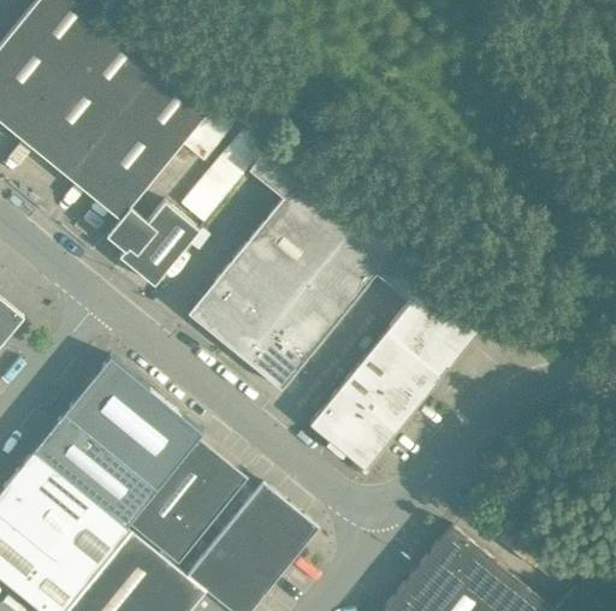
[(101,0),(36,0),(0,45),(0,105),(126,208),(118,218),(116,215),(114,218),(119,221),(220,96),(101,0)]
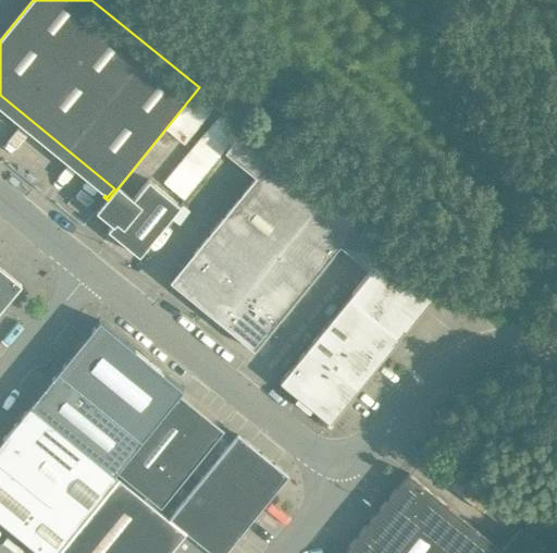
[(226,110),(163,186),(183,203),(246,126),(251,119),(257,112),(237,97),(233,103),(226,110)]
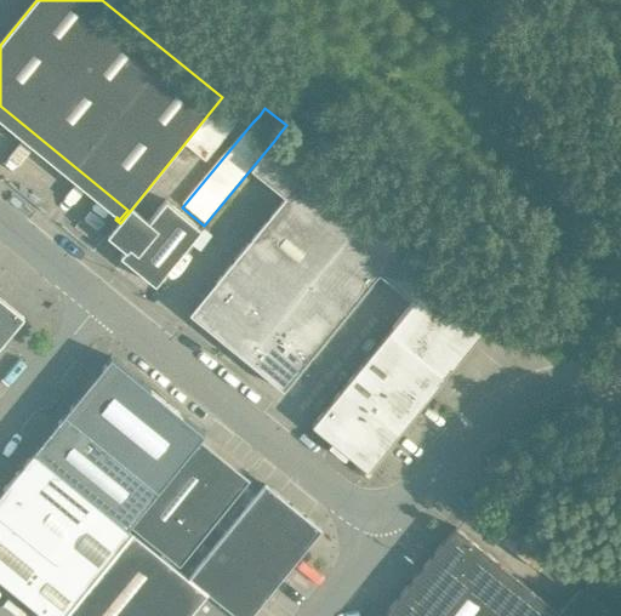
[(438,274),(275,142),(250,172),(283,201),(188,318),(283,394),(377,278),(412,306),(438,274)]
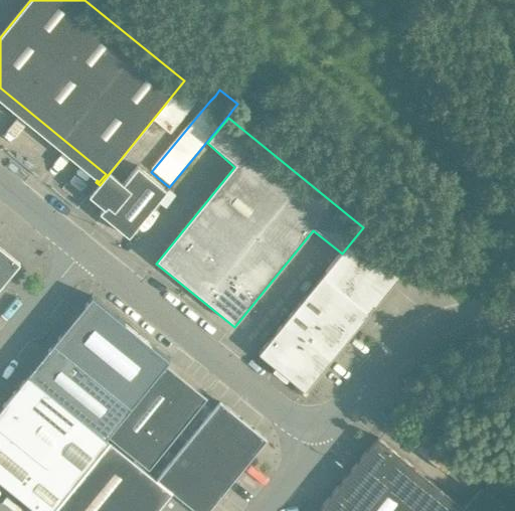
[(88,199),(103,211),(132,235),(166,193),(137,169),(123,187),(108,175),(100,185),(88,199)]
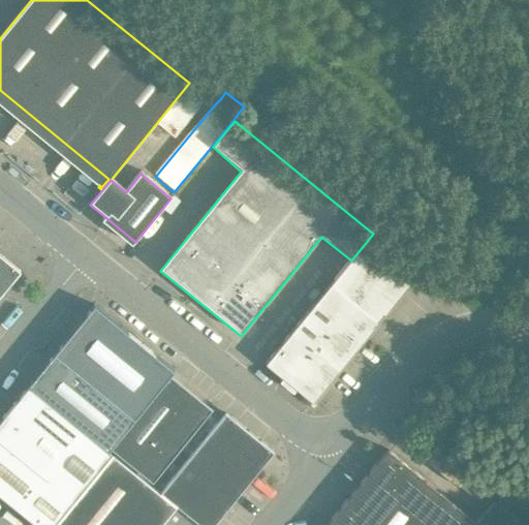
[(313,405),(419,275),(422,273),(373,234),(351,260),(265,366),(282,380),(279,384),(292,395),(296,391),(313,405)]
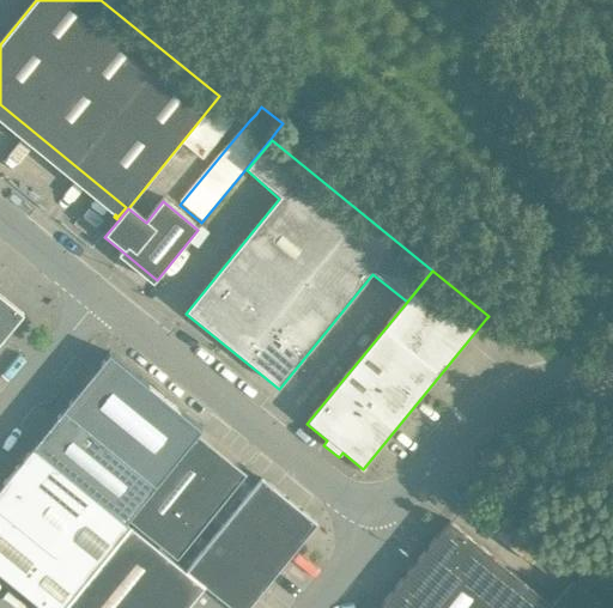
[(0,298),(0,345),(23,317),(0,298)]
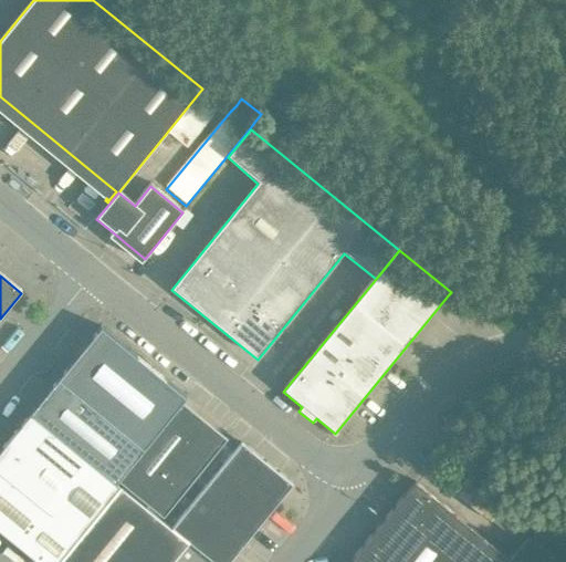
[(116,486),(118,482),(144,451),(186,399),(100,330),(0,451),(0,533),(34,561),(58,561),(119,488),(116,486)]
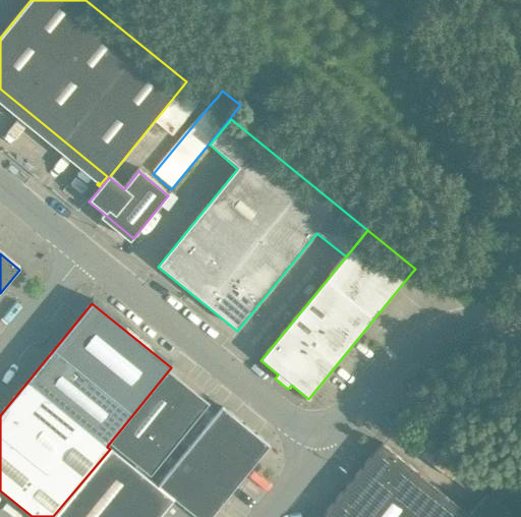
[(171,367),(132,415),(109,444),(150,476),(209,404),(203,404),(170,378),(169,371),(171,368),(171,367)]
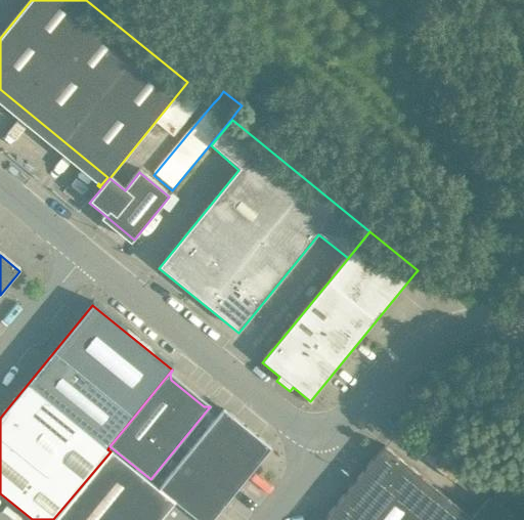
[(217,516),(268,452),(267,448),(258,440),(257,441),(247,432),(248,431),(246,430),(245,431),(234,423),(235,422),(225,414),(221,414),(158,489),(174,504),(174,503),(194,519),(212,519),(216,515),(217,516)]
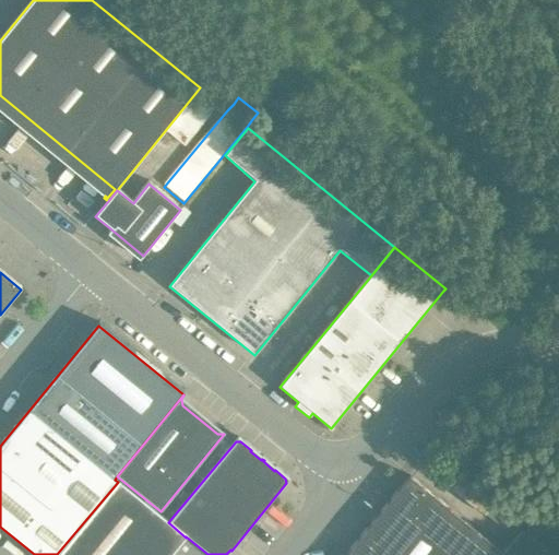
[(550,554),(521,531),(464,483),(455,493),(513,541),(501,554),(409,479),(403,486),(346,554),(550,554)]
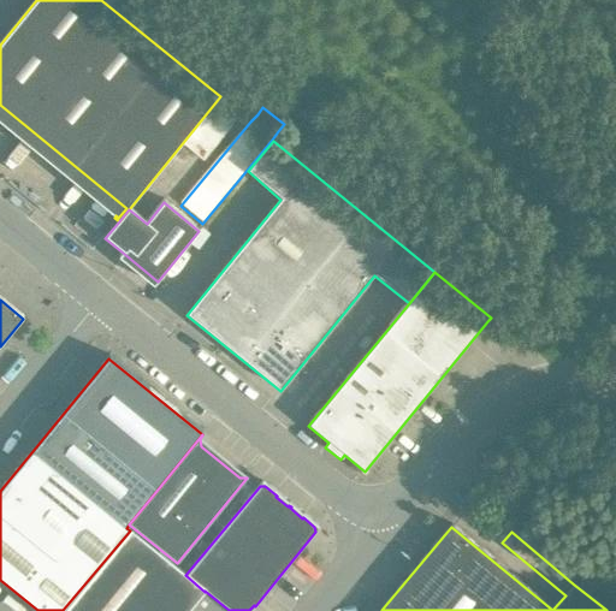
[(189,610),(205,592),(185,575),(131,532),(67,610),(189,610)]
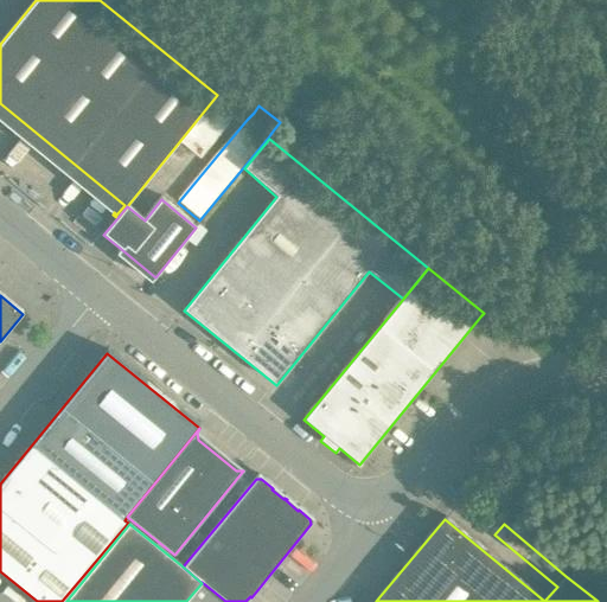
[(202,583),(186,601),(225,601),(202,582),(202,583)]
